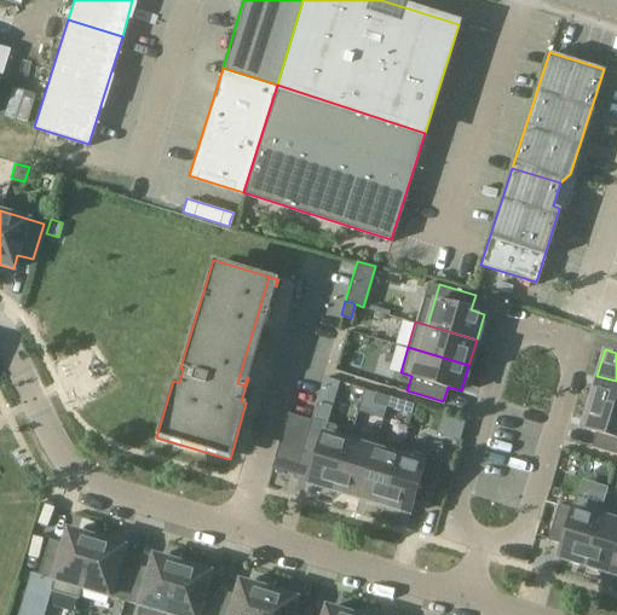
[(589,401),(616,408),(616,381),(597,376),(589,401)]
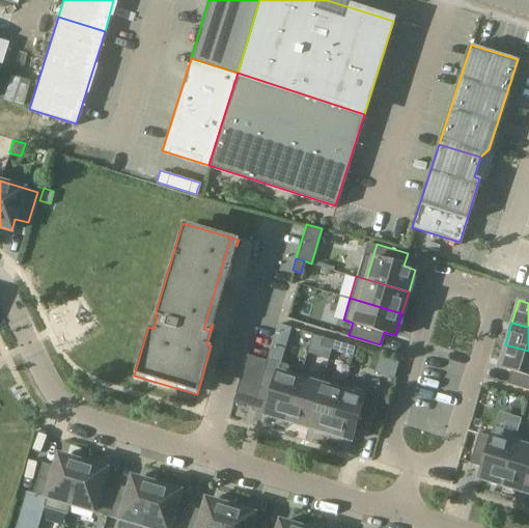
[(333,340),(322,336),(319,344),(331,349),(333,340)]
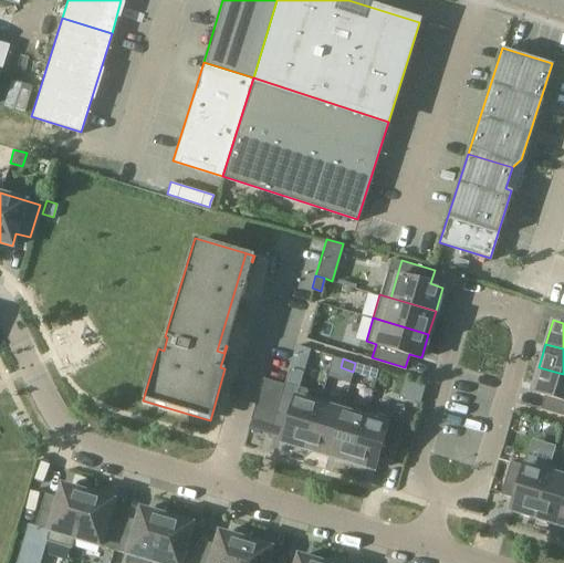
[(355,363),(353,372),(365,375),(368,366),(355,363)]
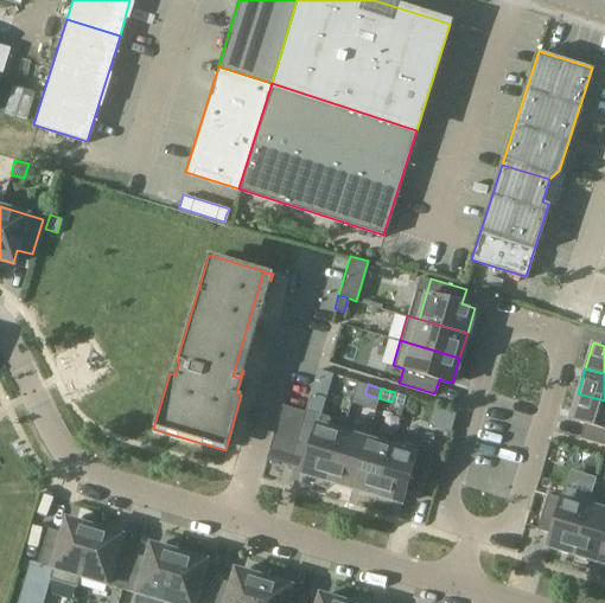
[(604,401),(578,393),(571,418),(584,422),(579,437),(604,444),(604,401)]
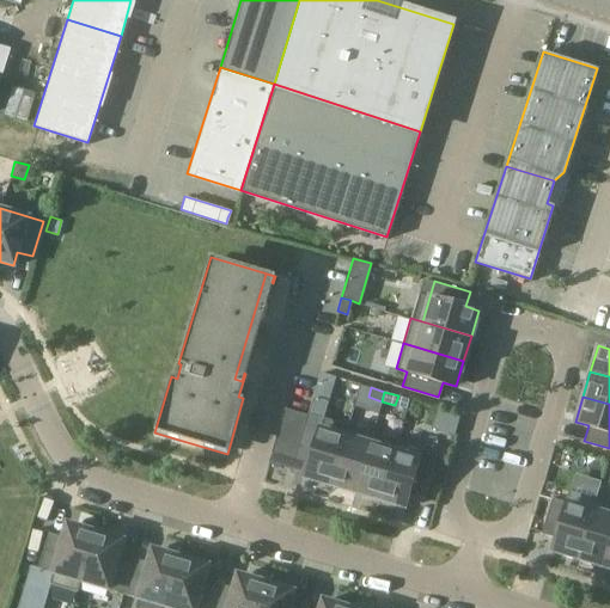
[(307,464),(304,477),(330,484),(348,424),(307,412),(293,459),(307,464)]
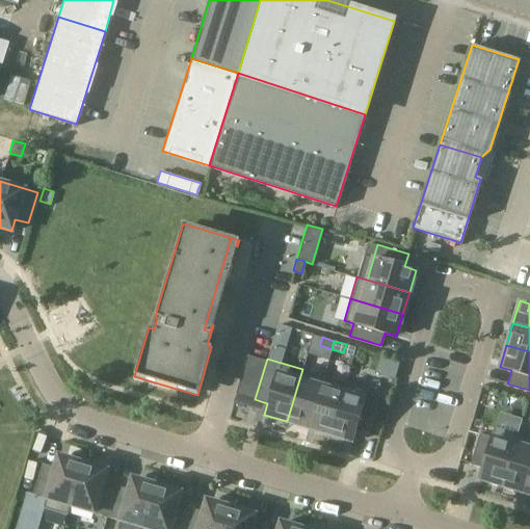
[(287,421),(308,427),(320,385),(323,375),(302,369),(287,421)]
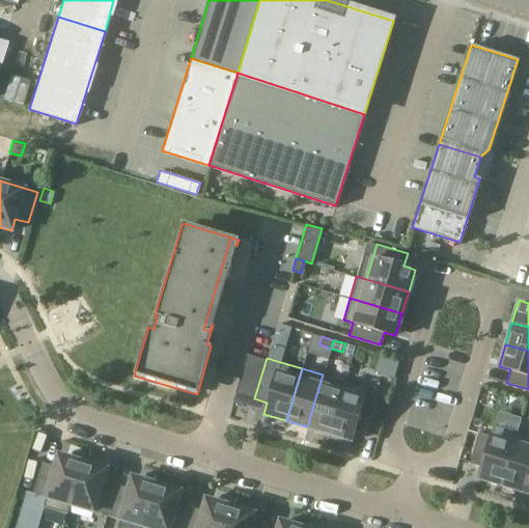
[(323,374),(319,384),(307,426),(329,433),(341,390),(344,381),(323,374)]
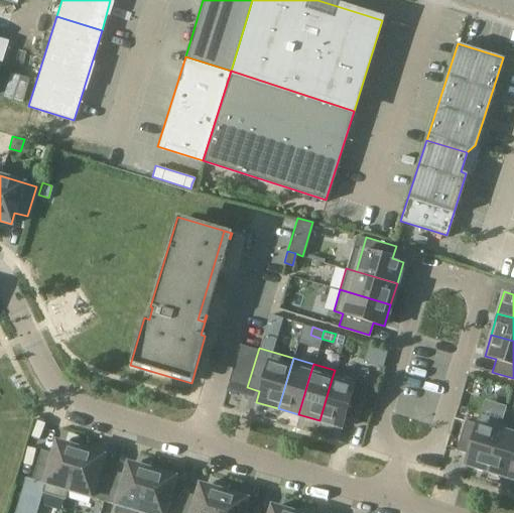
[(335,370),(332,379),(319,420),(341,427),(345,416),(357,419),(366,389),(354,386),(356,377),(335,370)]
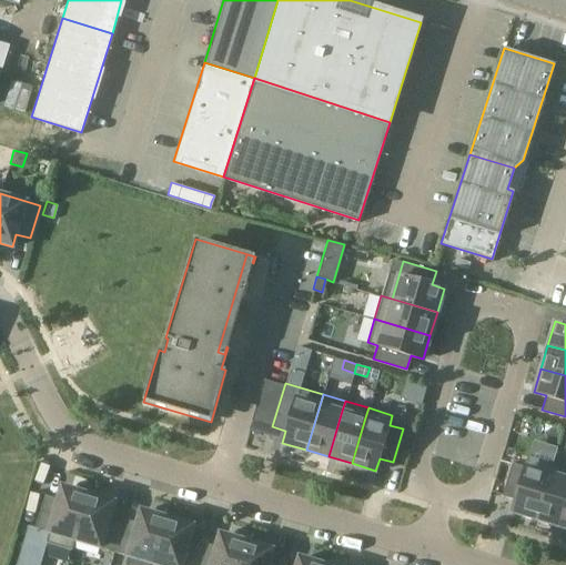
[(270,435),(272,426),(252,420),(249,429),(270,435)]
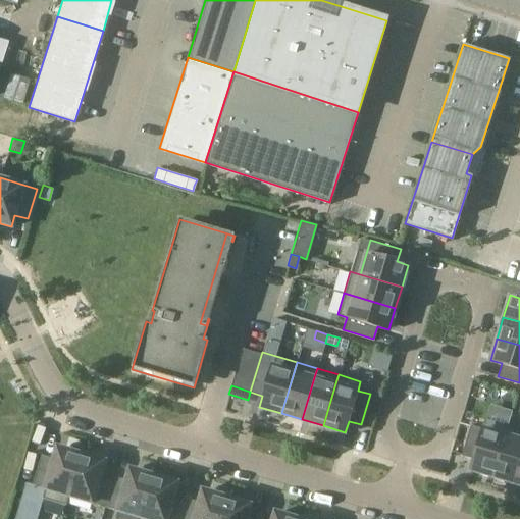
[(470,469),(491,476),(505,434),(470,424),(461,455),(473,458),(470,469)]
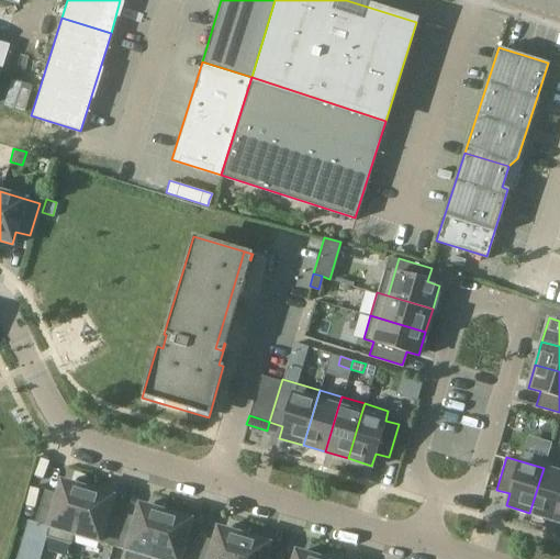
[(559,461),(546,457),(544,468),(529,513),(552,520),(559,493),(559,461)]
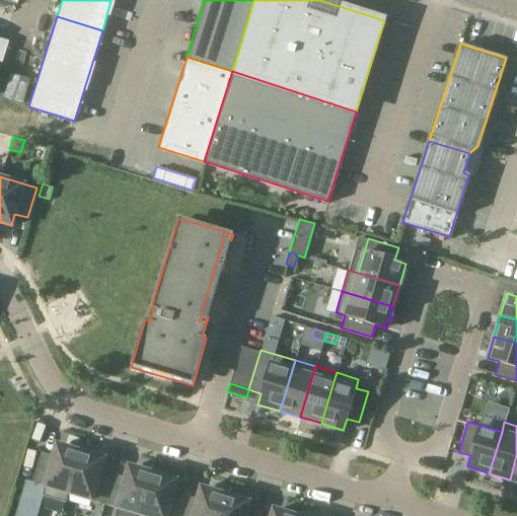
[(41,495),(65,502),(80,451),(56,444),(53,455),(41,451),(31,482),(44,486),(41,495)]
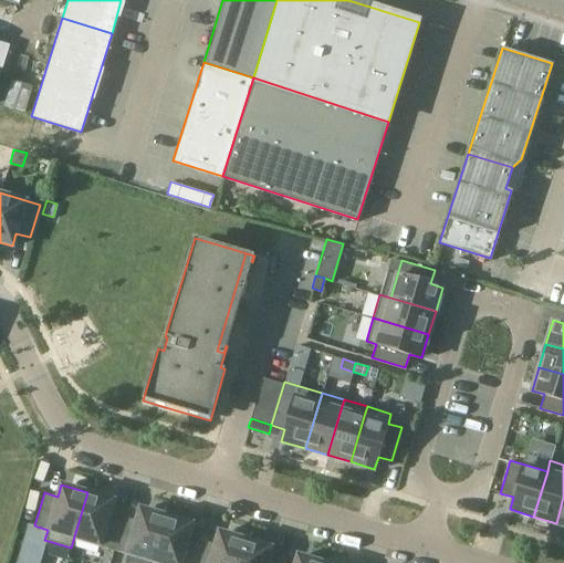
[(100,545),(113,549),(123,515),(110,512),(113,500),(87,492),(71,548),(96,555),(100,545)]
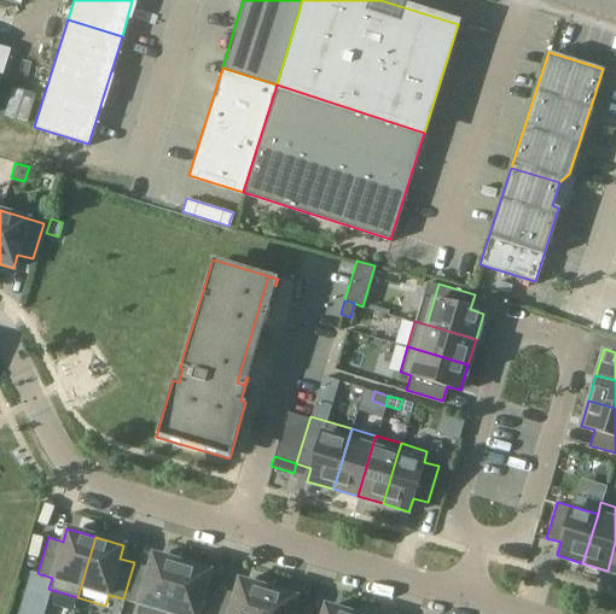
[(149,567),(134,562),(123,598),(139,603),(134,613),(166,613),(181,562),(154,554),(149,567)]
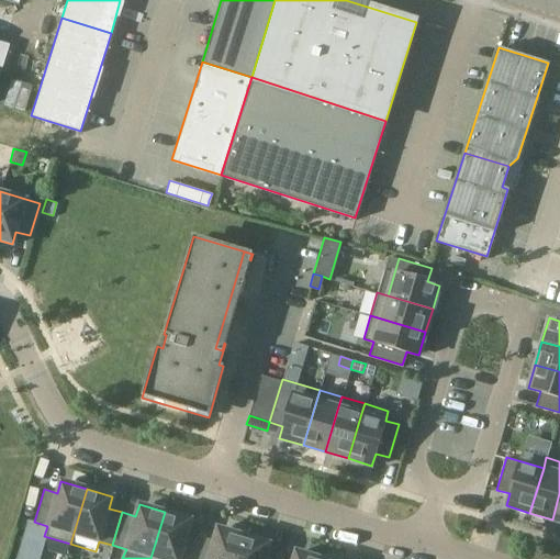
[(193,558),(201,536),(187,532),(191,520),(165,512),(150,558),(193,558)]
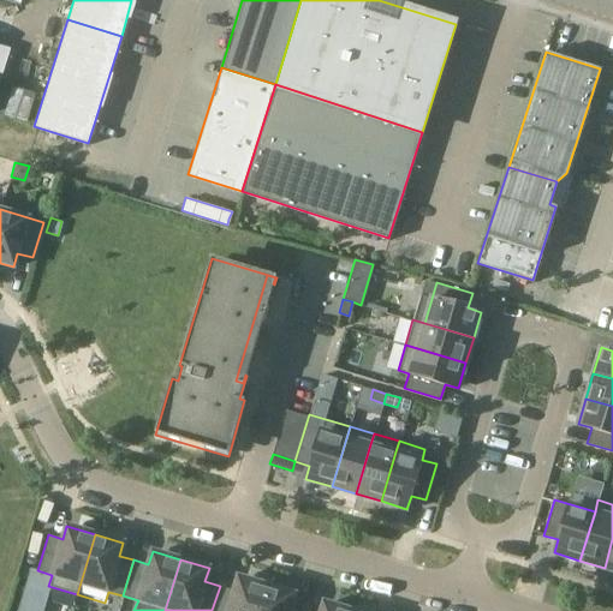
[(259,610),(267,585),(238,576),(234,589),(220,586),(212,610),(259,610)]
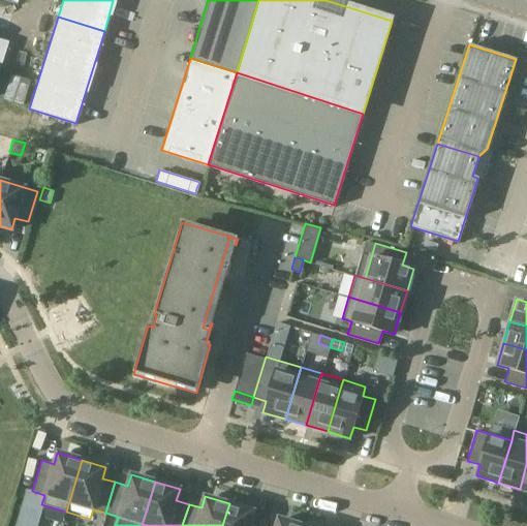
[(229,503),(222,525),(261,525),(262,525),(250,522),(253,511),(229,503)]
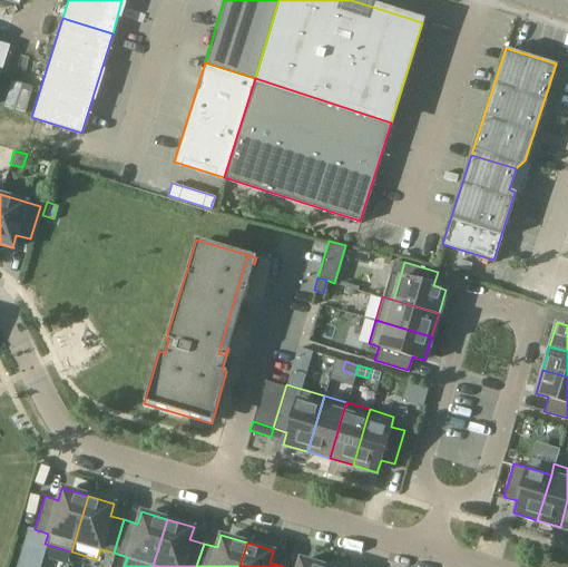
[(39,566),(40,563),(19,556),(15,566),(39,566)]
